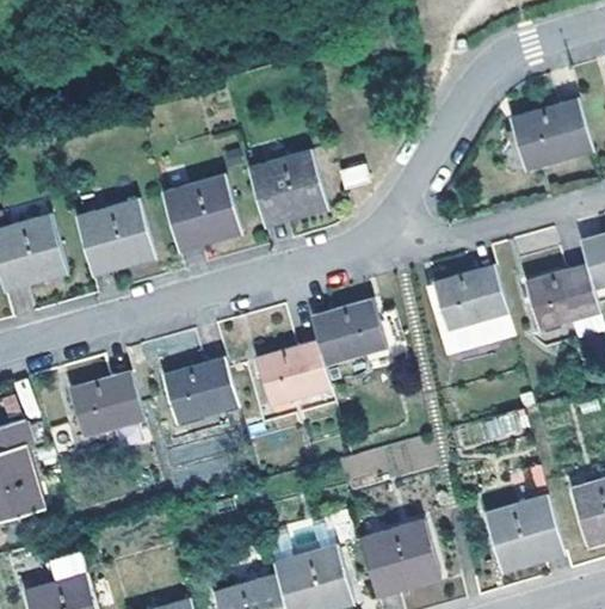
[(591,151),(576,100),(508,121),(524,170),(591,151)]
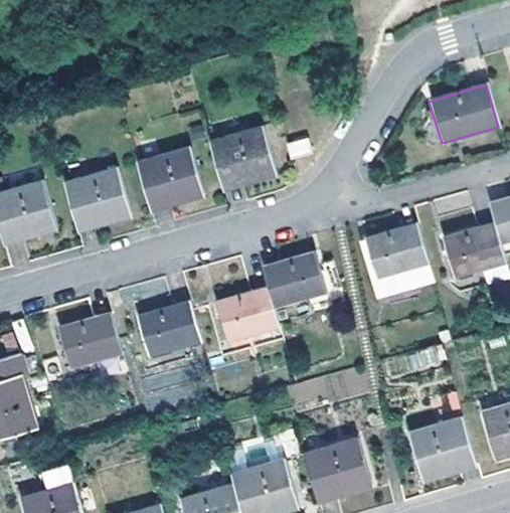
[(210,139),(222,179),(251,170),(253,178),(277,170),(264,124),(210,139)]
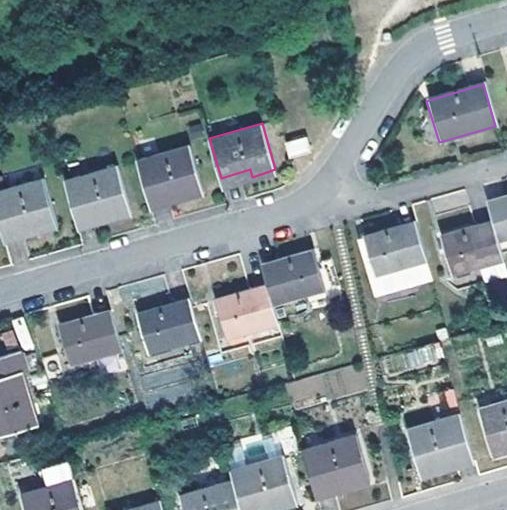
[(306,137),(284,143),(288,155),(309,149),(306,137)]
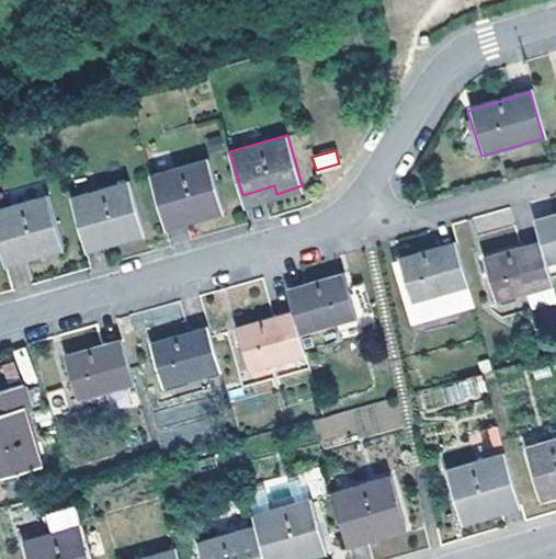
[(208,158),(148,174),(161,217),(192,209),(195,217),(223,209),(208,158)]
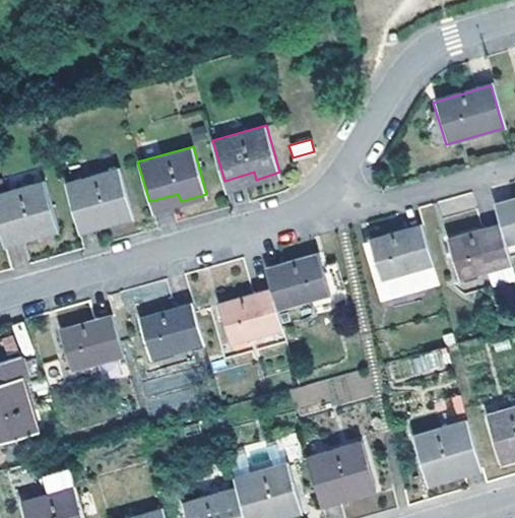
[(65,183),(76,223),(107,214),(109,221),(132,215),(119,168),(65,183)]
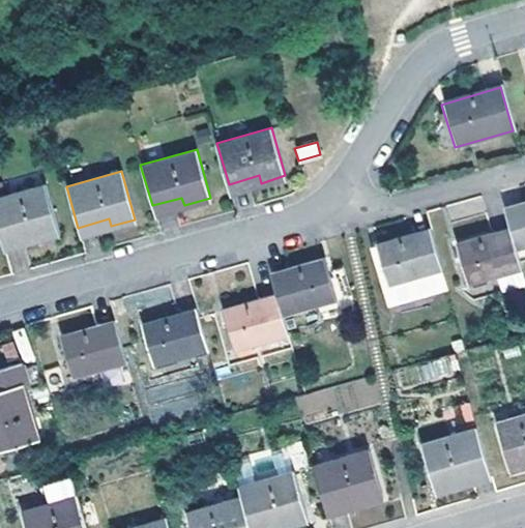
[(229,184),(231,192),(261,183),(259,175),(229,184)]
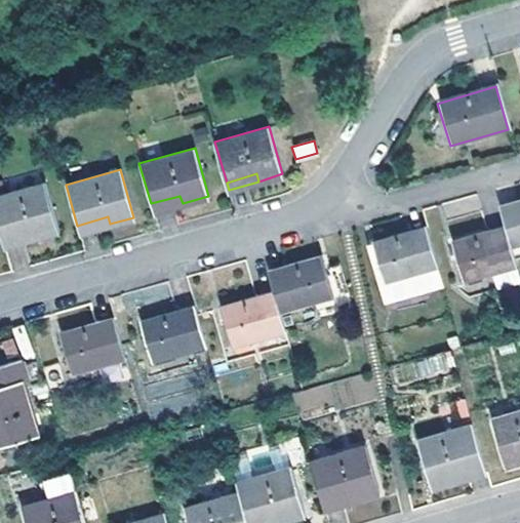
[(44,182),(0,195),(0,234),(1,238),(33,230),(36,237),(58,231),(44,182)]
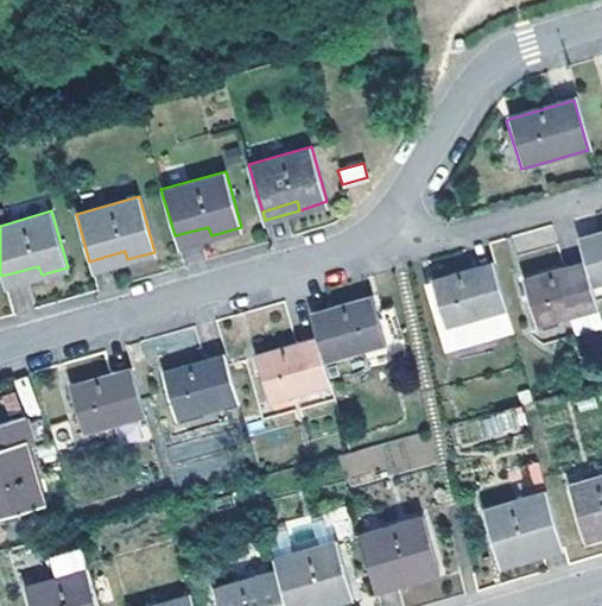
[(208,227),(175,235),(177,246),(211,235),(208,227)]
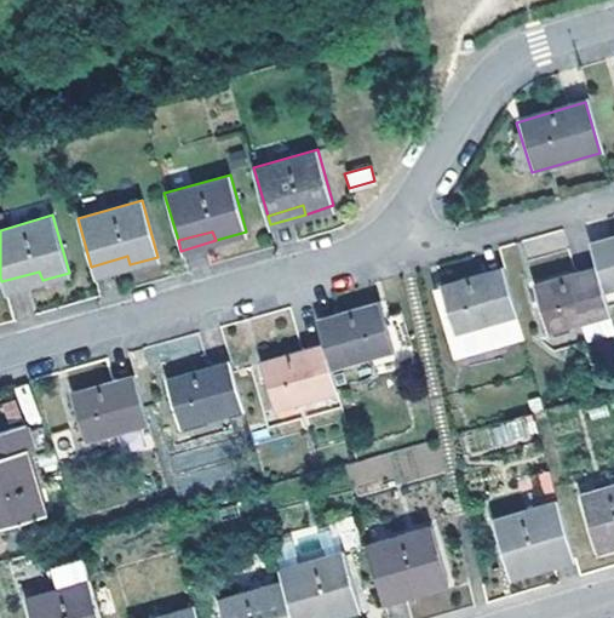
[(595,268),(601,292),(613,287),(613,238),(589,246),(595,268)]
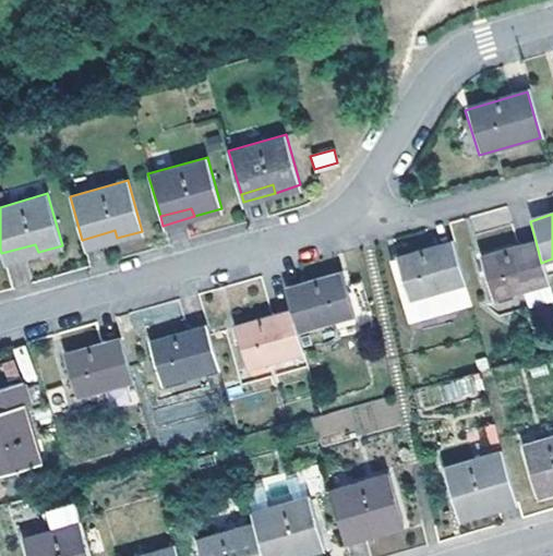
[(82,240),(84,249),(117,238),(115,230),(82,240)]
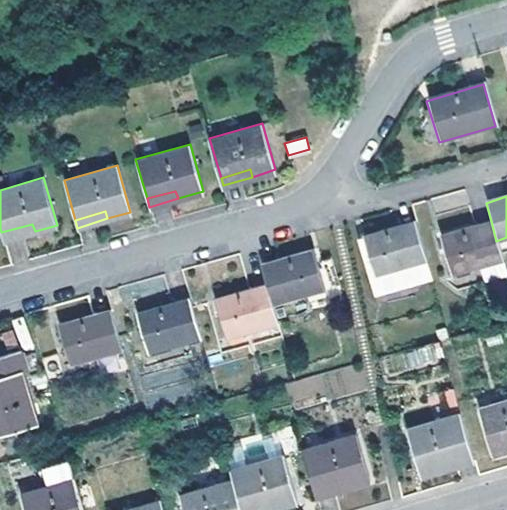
[(450,276),(501,260),(496,241),(491,221),(439,236),(450,276)]
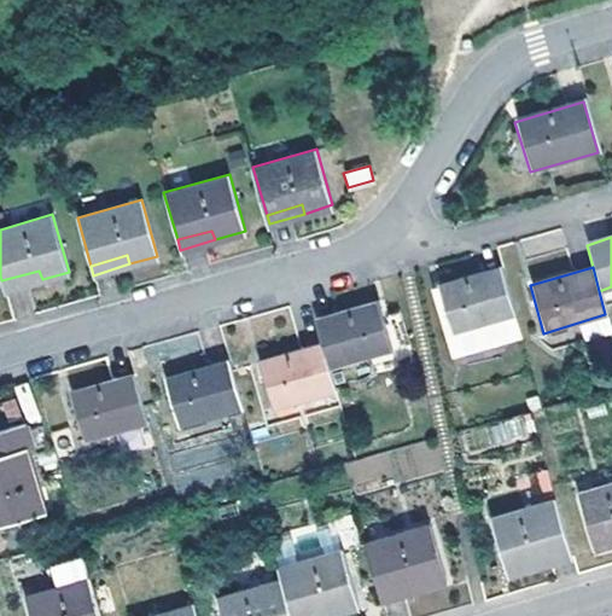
[(453,333),(514,315),(501,268),(439,286),(453,333)]
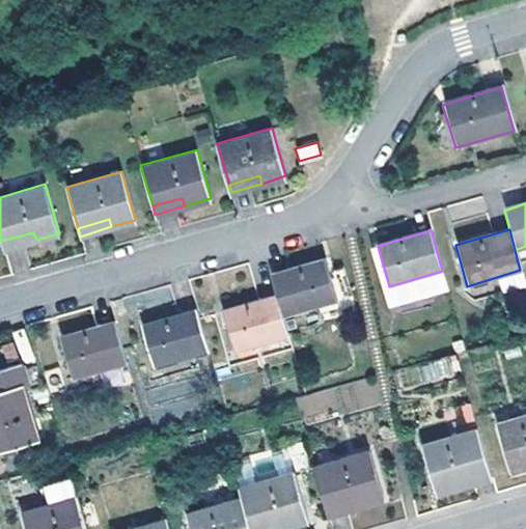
[(33,232),(1,241),(4,250),(36,240),(33,232)]
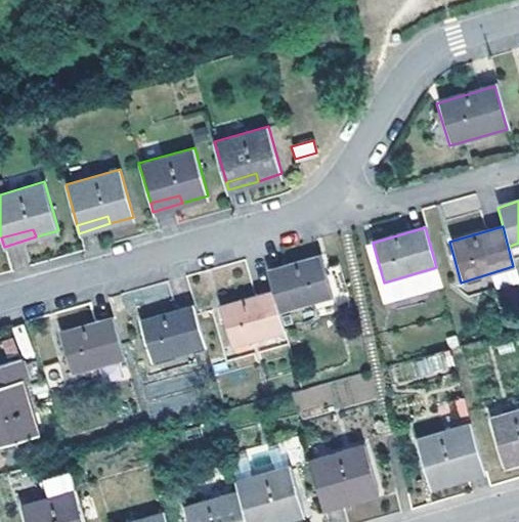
[(319,259),(266,273),(272,294),(277,314),(330,299),(319,259)]
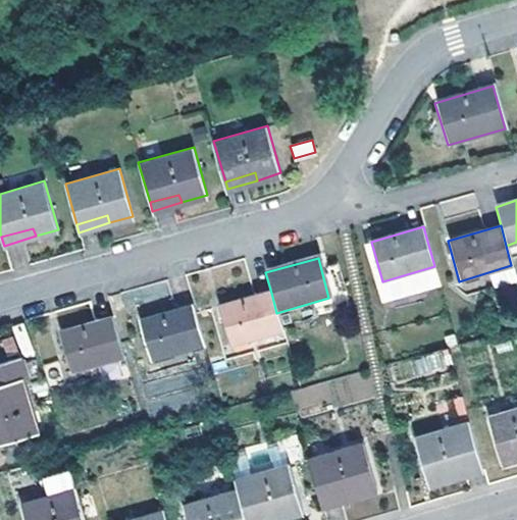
[(276,313),(271,293),(218,308),(229,348),(281,333),(276,313)]
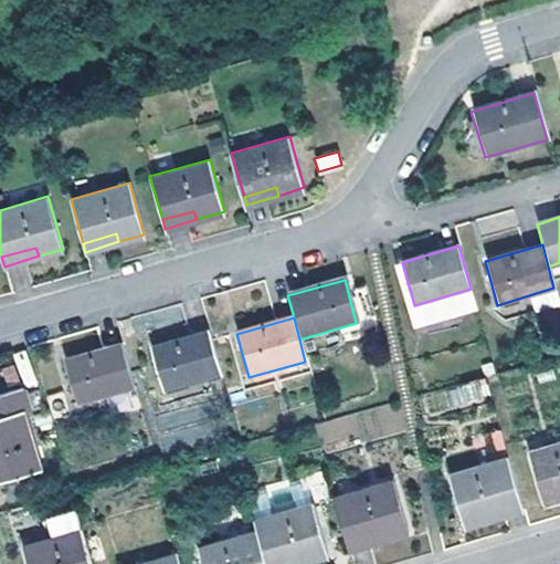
[(162,392),(220,376),(208,333),(150,350),(162,392)]
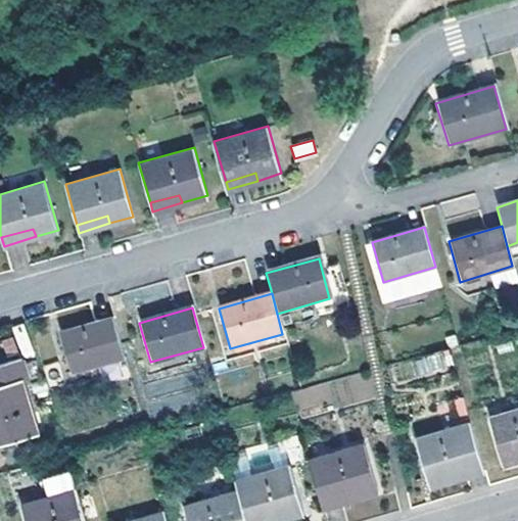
[(123,359),(111,319),(59,334),(71,374),(123,359)]
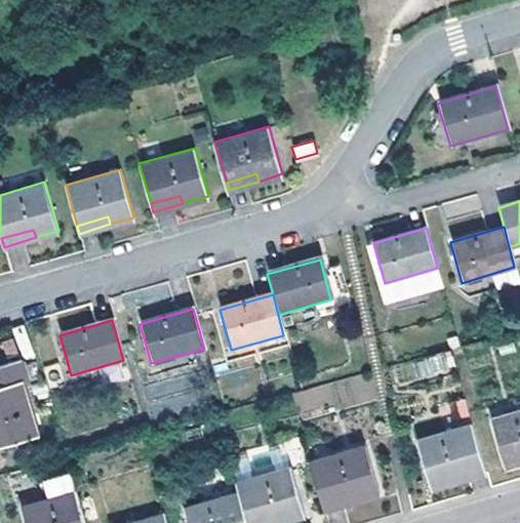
[(410,364),(415,381),(450,369),(444,352),(410,364)]
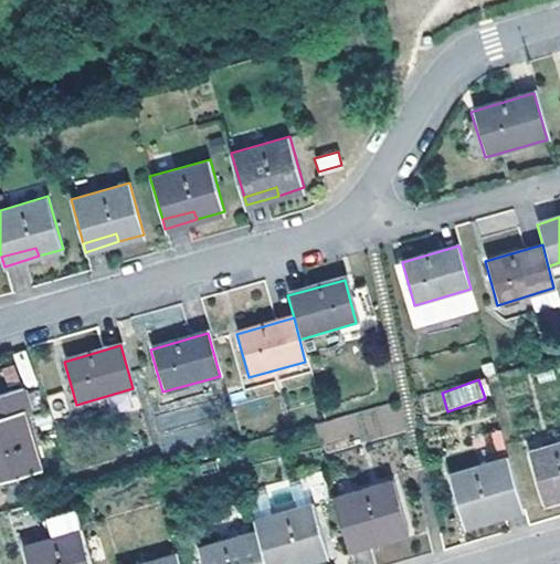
[(0,483),(40,471),(23,414),(30,413),(23,392),(0,398),(0,483)]
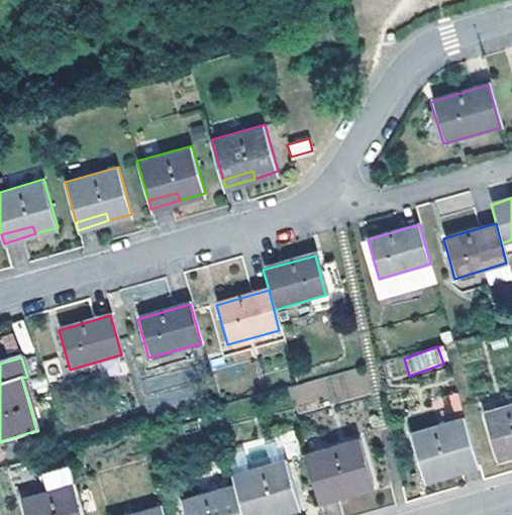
[(511,403),(481,412),(495,460),(511,455),(511,403)]
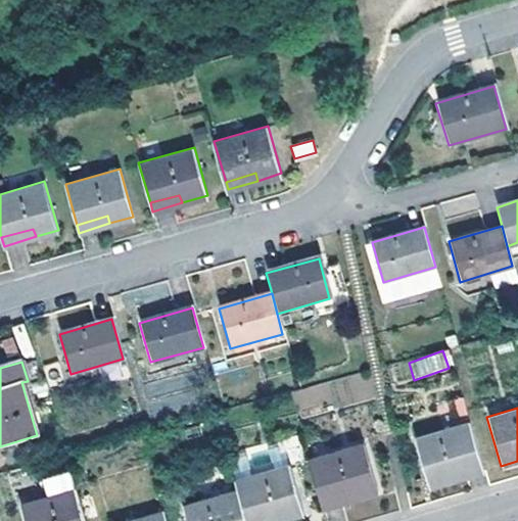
[(477,464),(466,423),(412,438),(426,487),(452,480),(449,472),(477,464)]
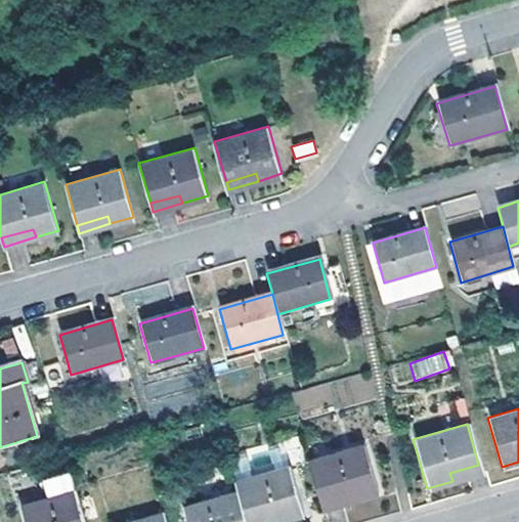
[(307,462),(318,503),(347,493),(349,502),(375,493),(360,445),(307,462)]
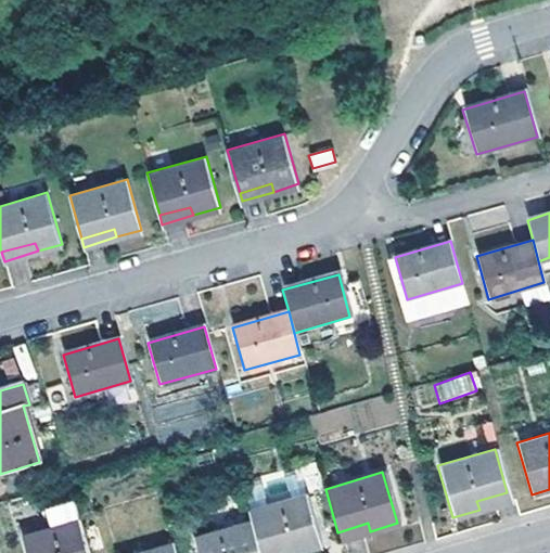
[(509,501),(507,492),(476,501),(480,510),(509,501)]
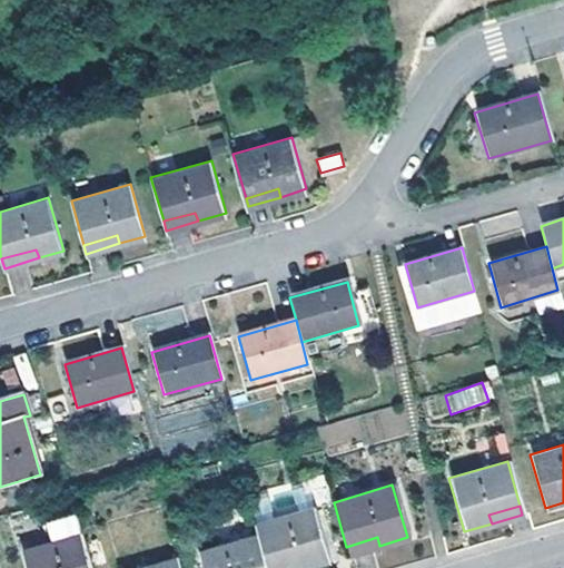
[(255,535),(263,567),(303,567),(325,561),(309,508),(251,526),(255,535)]
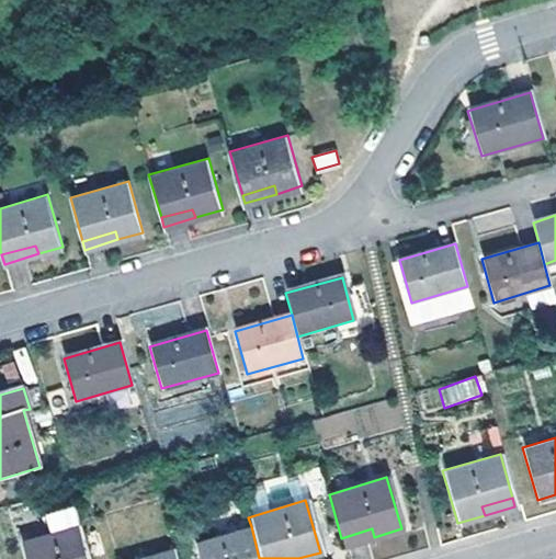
[(259,558),(251,526),(193,544),(196,558),(259,558)]
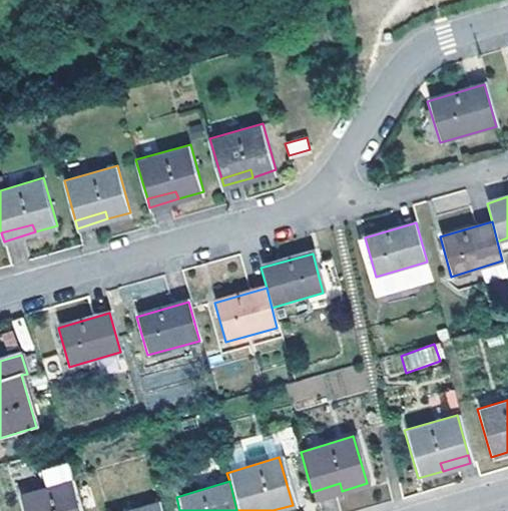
[(79,510),(71,482),(19,497),(22,510),(79,510)]
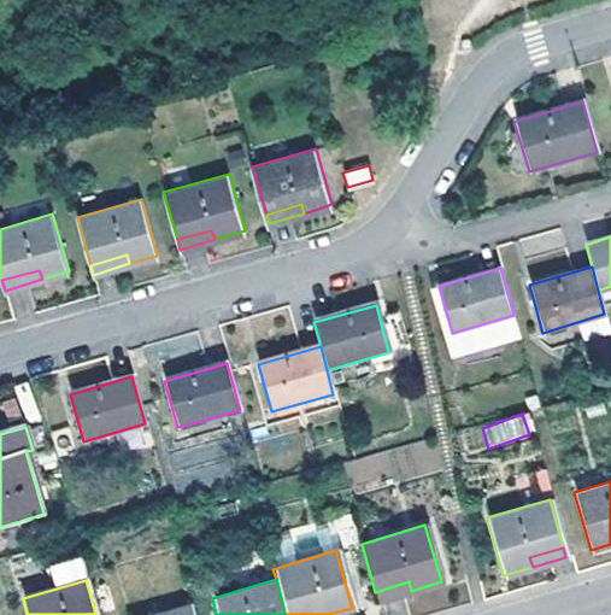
[(375,592),(377,601),(411,591),(409,581),(375,592)]
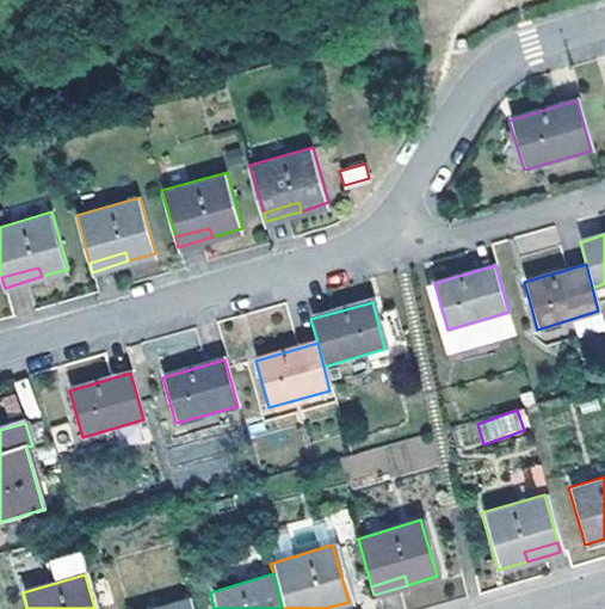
[(189,608),(186,597),(146,608),(189,608)]
